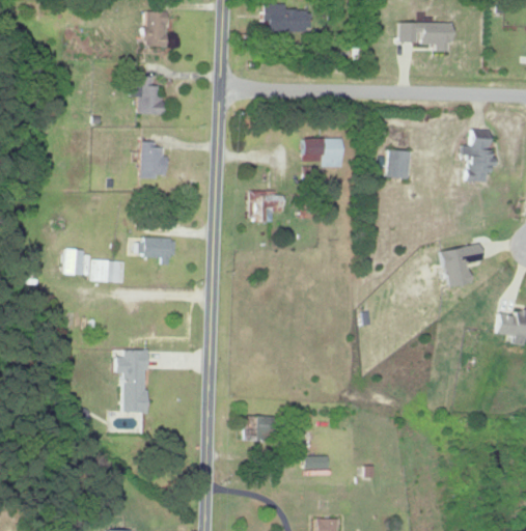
[(286,3),(265,4),(265,32),(306,32),(306,9),(286,10),(286,3)]
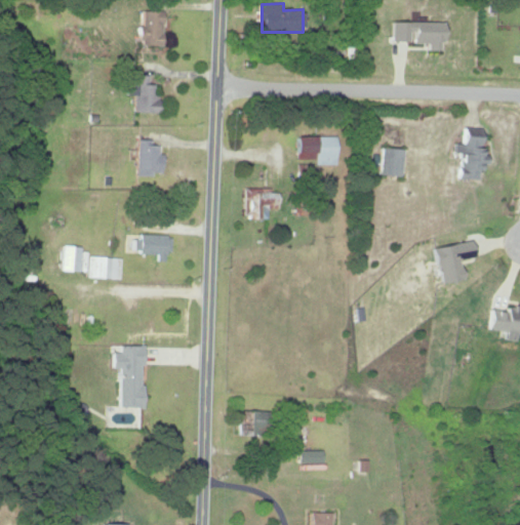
[(164,47),(165,12),(146,11),(145,29),(143,29),(142,46),(164,47)]
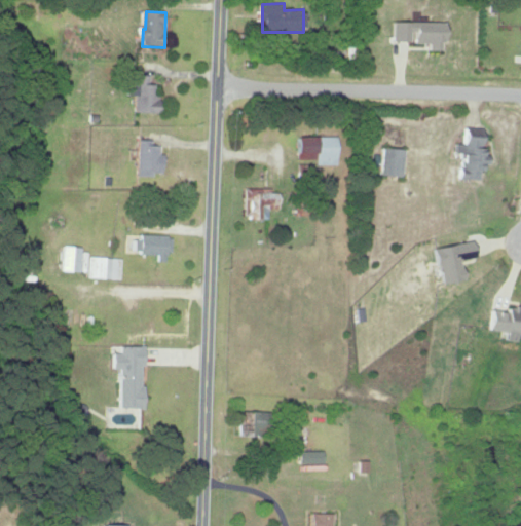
[(415,42),(415,44),(433,44),(433,51),(446,51),(447,23),(397,22),(396,42),(415,42)]
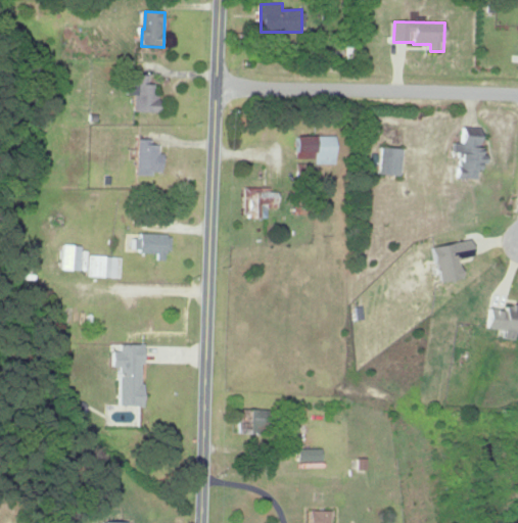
[(135,112),(161,113),(161,97),(155,97),(155,85),(149,84),(149,76),(137,76),(136,85),(129,85),(129,95),(136,95),(135,112)]
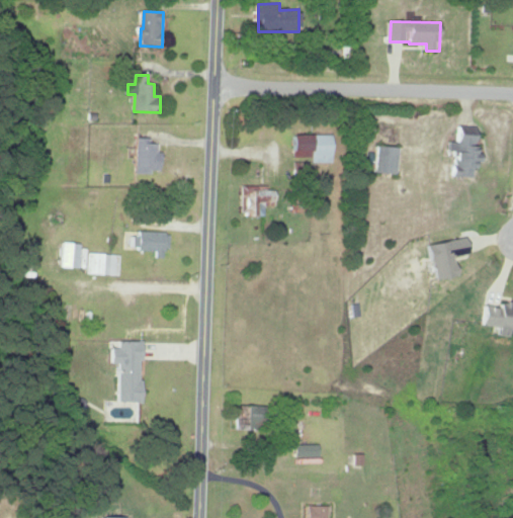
[(315,163),(335,163),(334,135),(295,136),(296,157),(315,157),(315,163)]
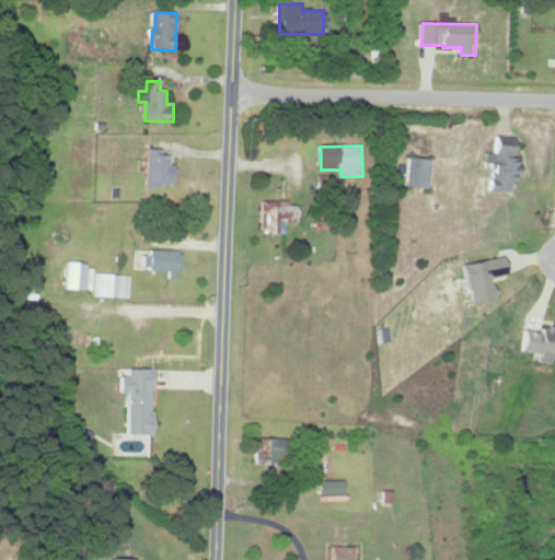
[(516,147),(497,147),(497,154),(489,154),(489,164),(494,164),(494,191),(513,193),(513,183),(521,184),(521,160),(516,160),(516,147)]
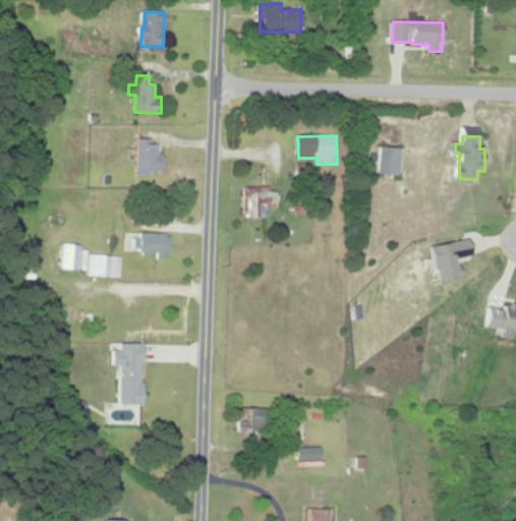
[(138,140),(137,175),(162,176),(163,153),(160,153),(160,141),(138,140)]
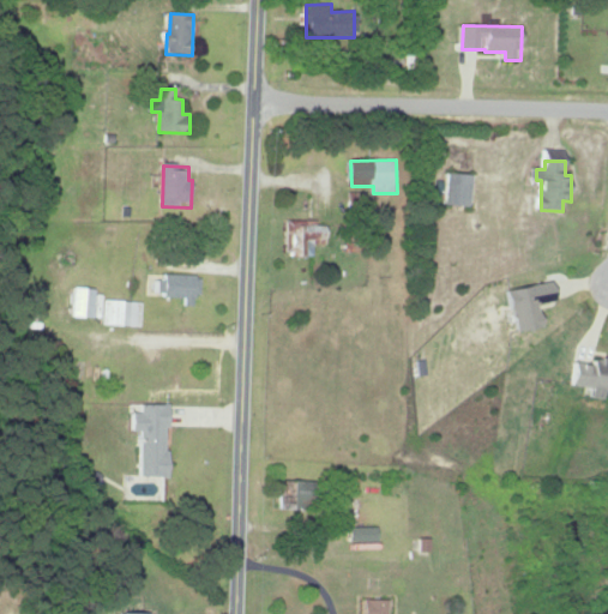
[(475,175),(451,174),(450,205),(474,206),(475,175)]
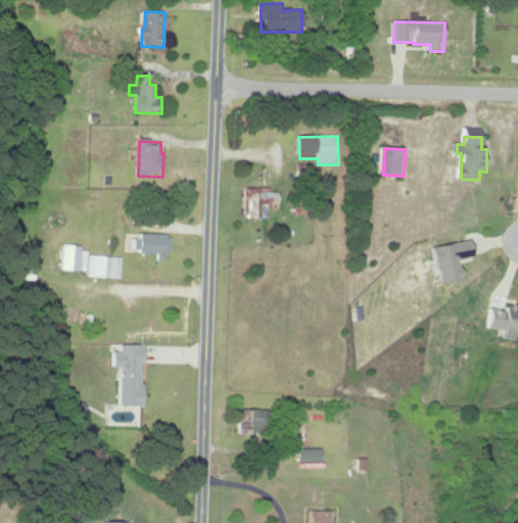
[(279,188),(245,189),(246,219),(269,218),(269,208),(280,208),(279,188)]
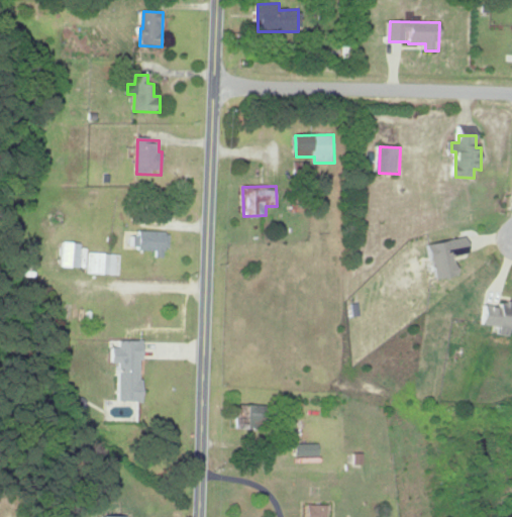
[(134,249),(157,249),(157,257),(165,259),(165,249),(171,249),(172,233),(135,232),(134,249)]
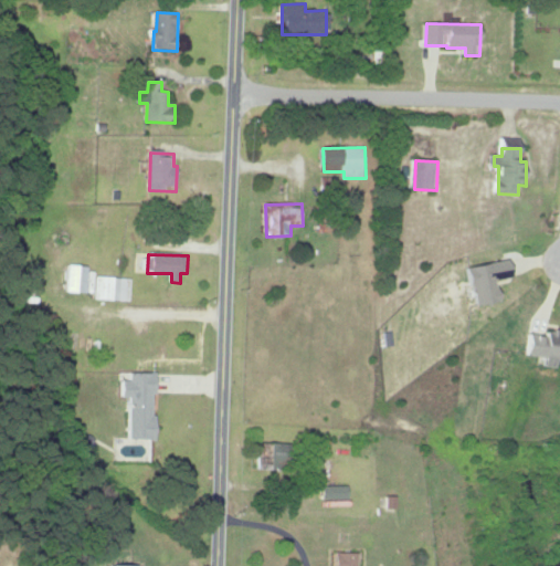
[(471,268),(478,307),(502,303),(498,282),(514,279),(510,260),(471,268)]
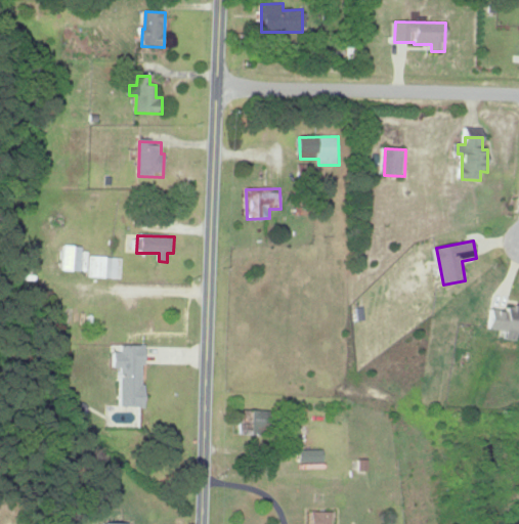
[(82,247),(63,246),(62,271),(82,272),(82,247)]
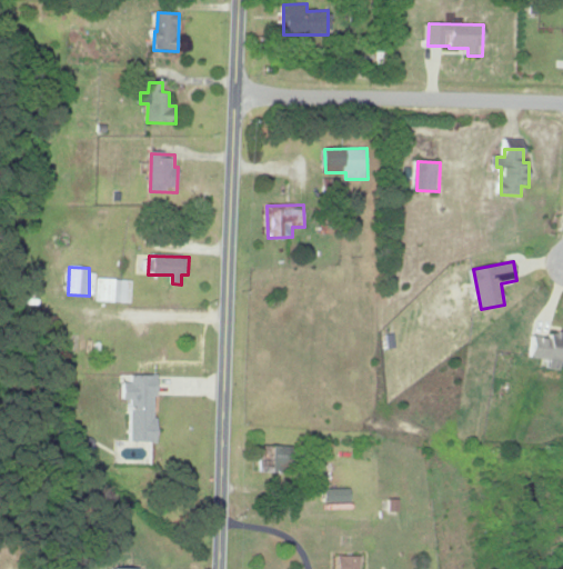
[(133,280),(98,279),(97,301),(133,303),(133,280)]
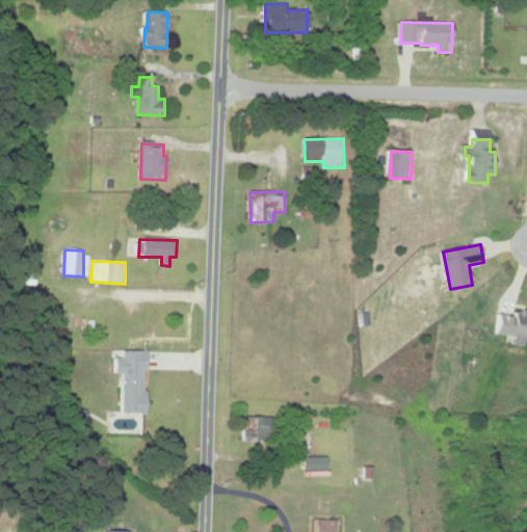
[(516,337),(515,345),(526,346),(526,311),(518,310),(517,317),(501,315),(499,335),(516,337)]
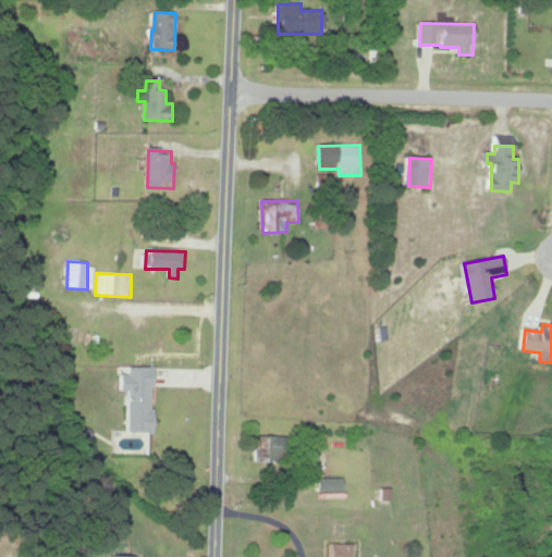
[(127,393),(127,433),(154,434),(155,368),(129,367),(129,375),(121,374),(120,392),(127,393)]
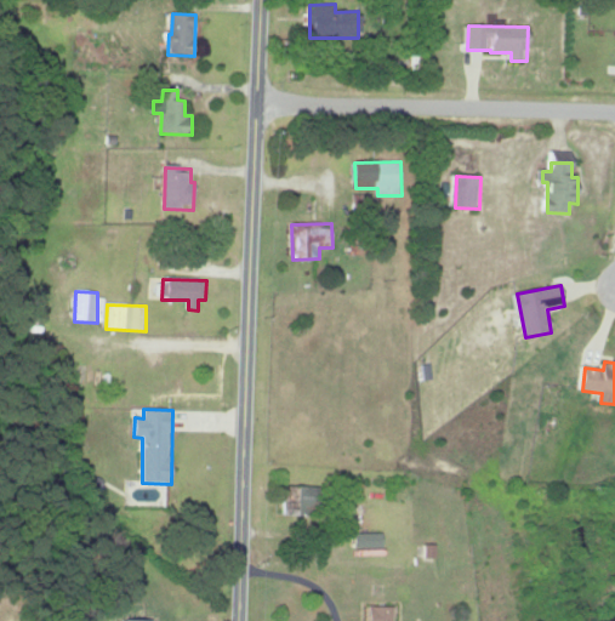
[(288,514),(317,513),(315,484),(286,485),(288,514)]
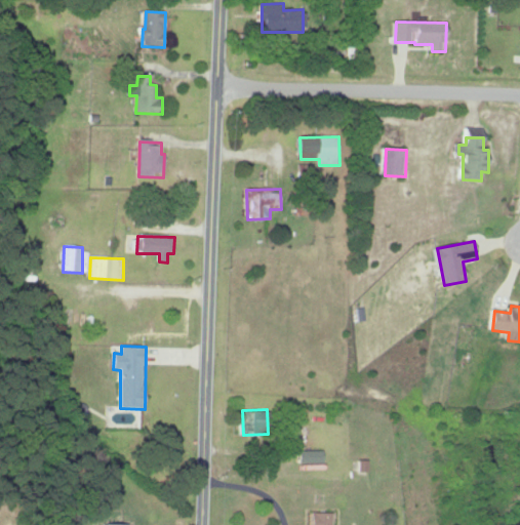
[(325,461),(325,450),(301,450),(301,461),(325,461)]
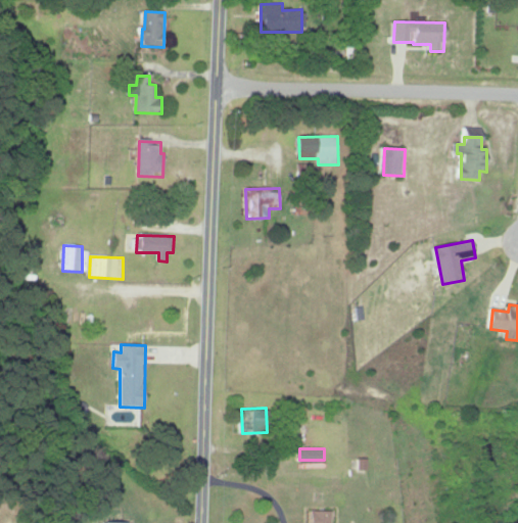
[(333,522),(333,510),(313,510),(312,522),(333,522)]
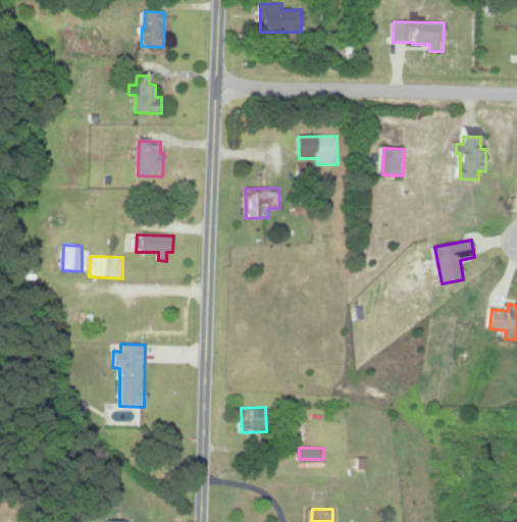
All buildings are outlined.
